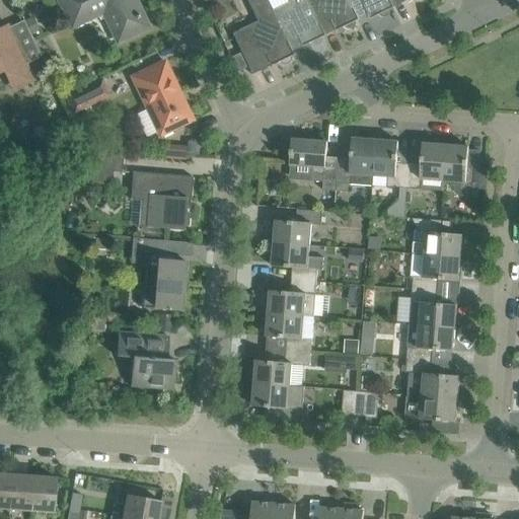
[(143,16),(135,0),(59,0),(72,27),(97,15),(100,21),(106,18),(118,43),(137,33),(136,31),(145,26),(141,17),(143,16)]
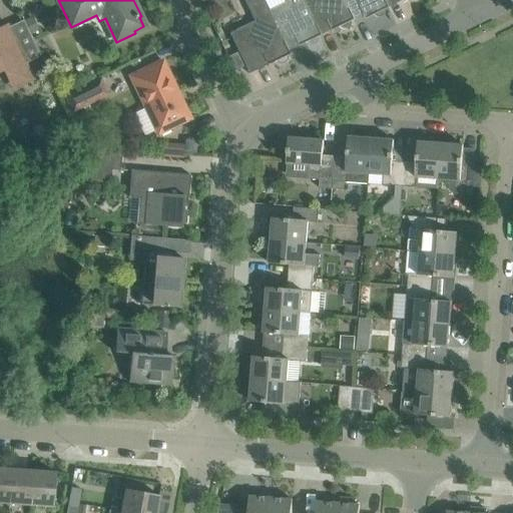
[(268,11),(269,10),(263,0),(243,0),(254,21),(229,33),(249,74),(276,61),(278,63),(279,63),(281,63),(283,63),(286,61),(287,59),(288,58),(288,56),(288,55),(290,54),(288,51),(268,11)]
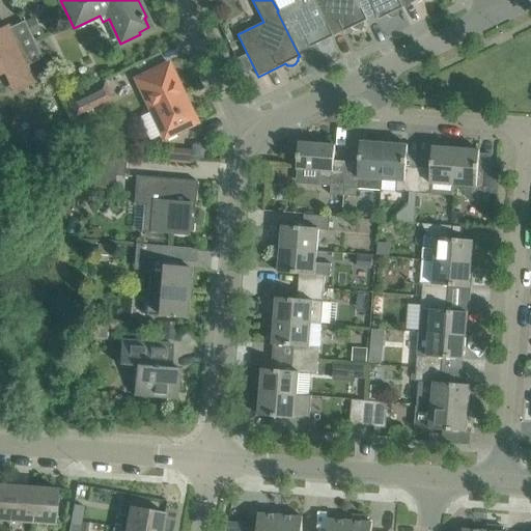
[(313,0),(294,0),(296,2),(278,10),(277,11),(298,53),(317,44),(319,46),(320,46),(323,46),(325,46),(328,44),(329,42),(330,39),(330,38),(329,37),(331,36),(313,0)]
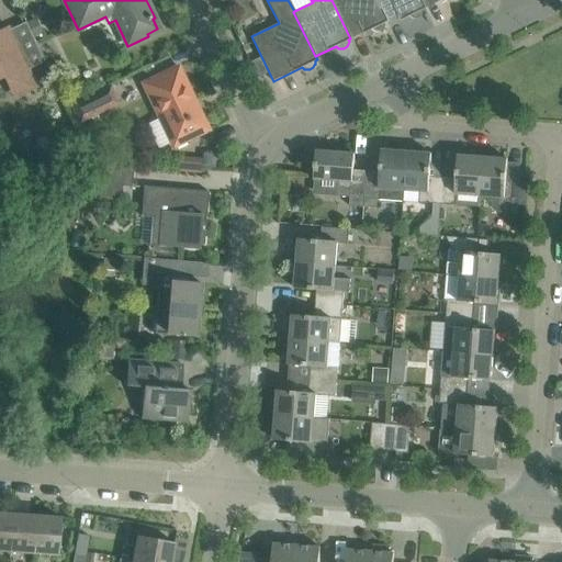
[(332,0),(350,38),(371,30),(373,31),(374,32),(377,32),(379,31),(381,30),(383,29),(384,26),(384,25),(383,23),(386,22),(375,0),(332,0)]
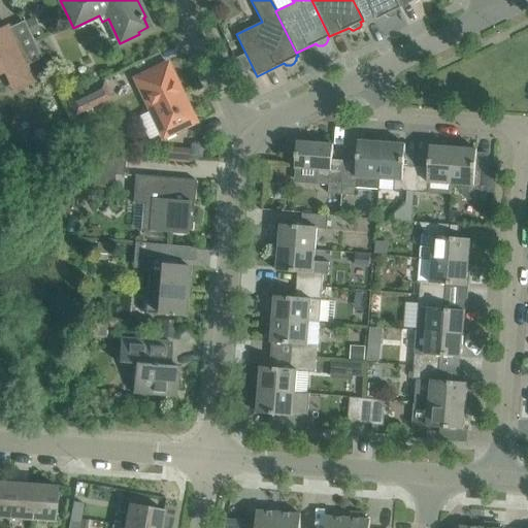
[(353,0),(363,21),(373,15),(375,19),(384,15),(385,15),(386,17),(387,18),(388,18),(391,18),(392,17),(394,15),(395,14),(396,13),(396,12),(396,10),(396,9),(398,8),(394,0),(353,0)]
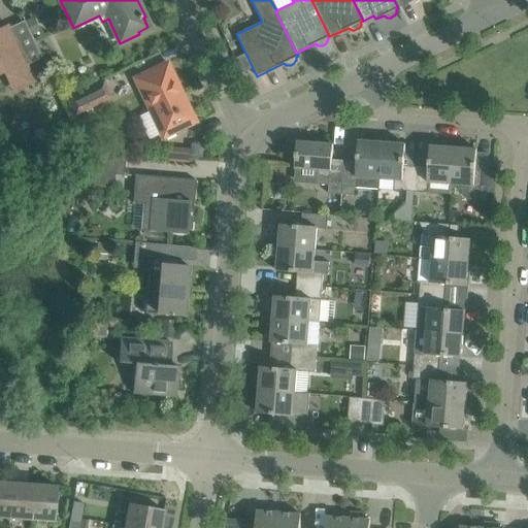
[(40,32),(33,17),(24,22),(31,36),(40,32)]
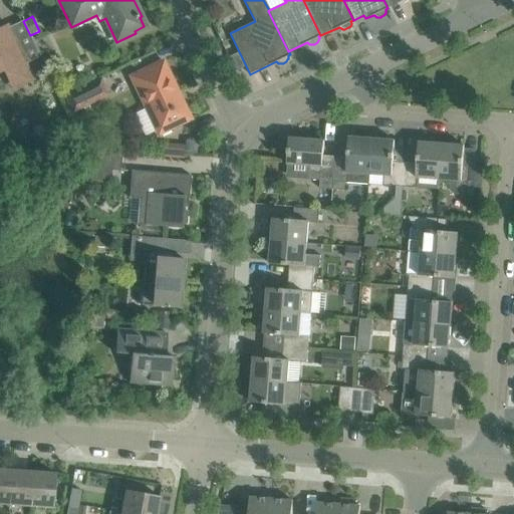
[(27,65),(16,42),(7,24),(0,27),(0,72),(3,71),(5,76),(27,65)]
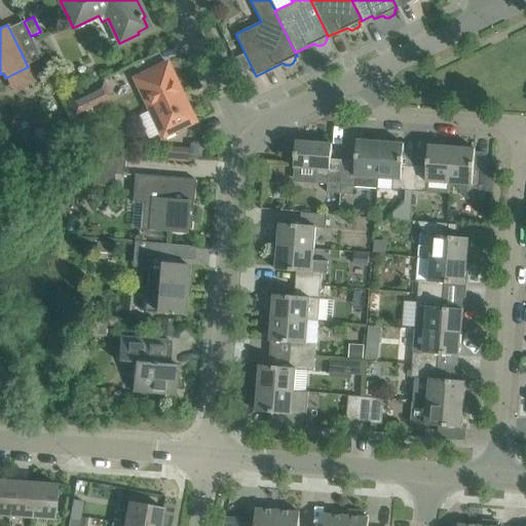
[(162,138),(177,130),(195,122),(167,63),(134,78),(162,138)]
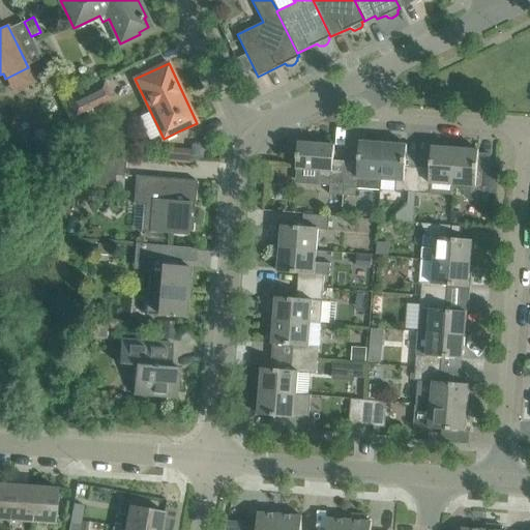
[(66,99),(74,115),(112,97),(105,82),(66,99)]
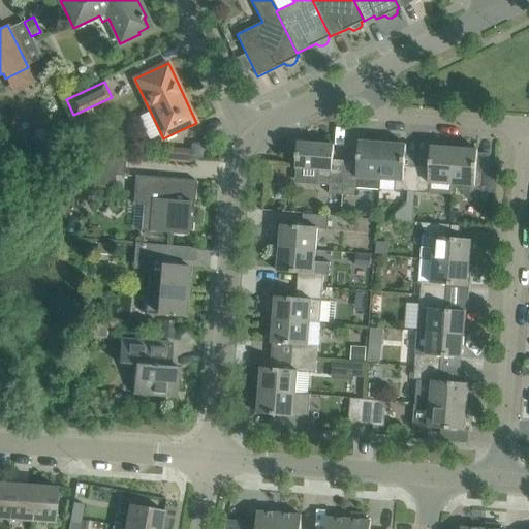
[(344,187),(344,195),(355,196),(356,188),(380,189),(381,180),(383,143),(360,142),(359,162),(346,161),(344,187)]
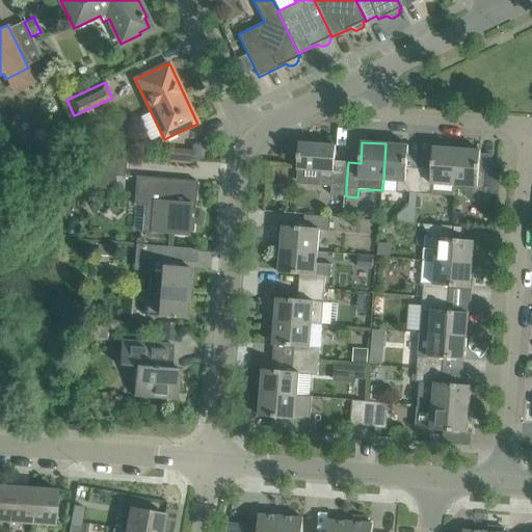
[(300,143),(298,169),(319,171),(322,171),(321,186),(333,187),(331,195),(346,196),(346,188),(348,162),(336,161),(337,145),(300,143)]
